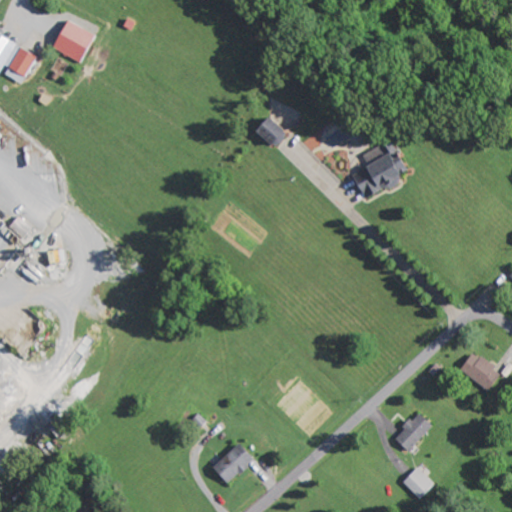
[(52,50),(82,63),(95,34),(66,21),(52,50)]
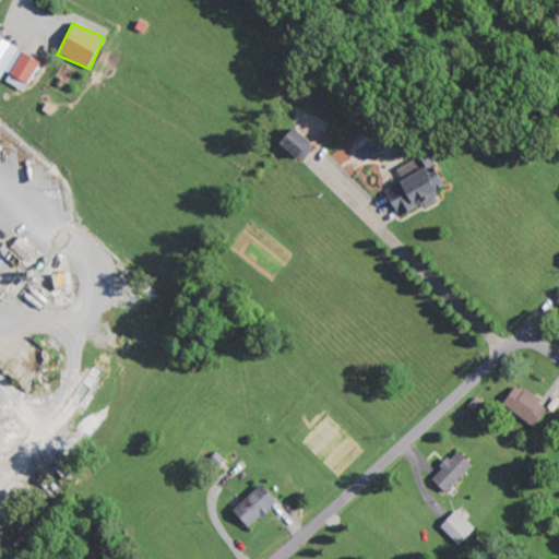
[(0,83),(2,80),(25,92),(42,61),(0,40),(0,83)]
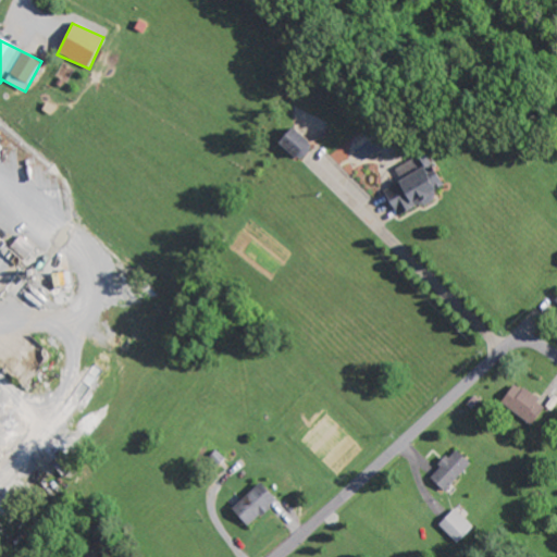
[(299,161),(313,145),(291,125),(276,141),(299,161)]
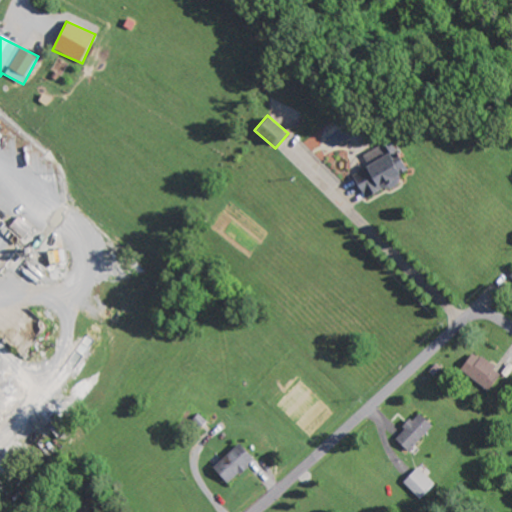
[(364,152),(370,167),(353,174),(364,199),(402,182),(398,174),(403,172),(389,141),(364,152)]
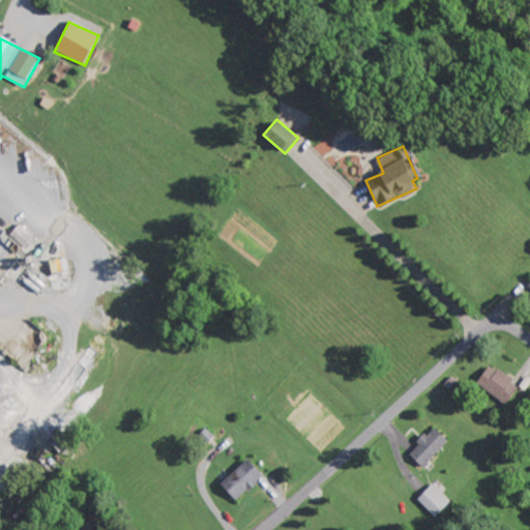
[(520,386),(491,363),(476,382),(505,405),(520,386)]
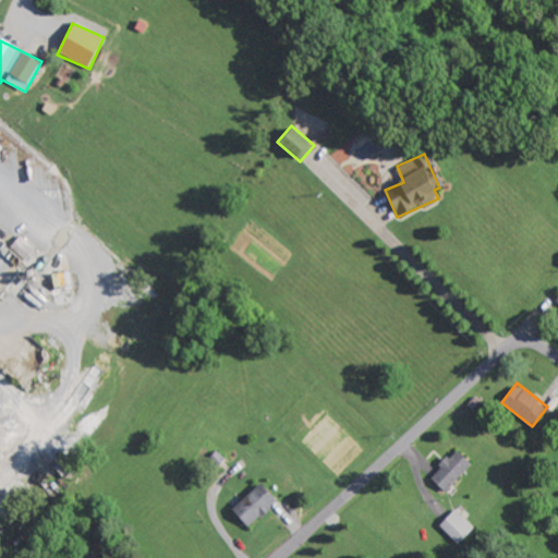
[(445,492),(471,463),(456,449),(429,477),(445,492)]
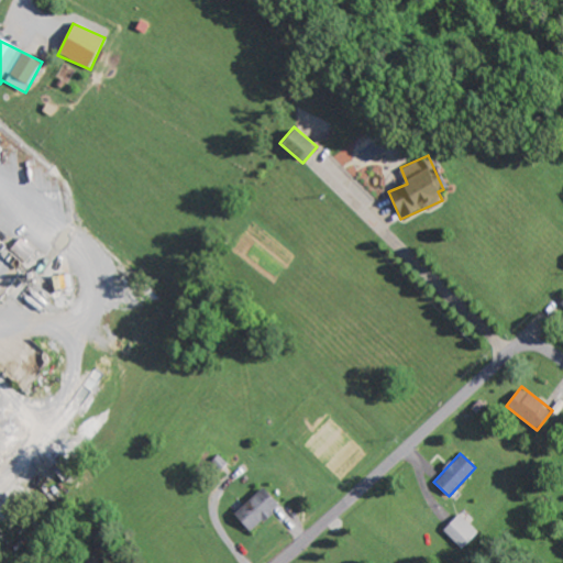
[(250,532),(279,506),(262,487),(233,514),(250,532)]
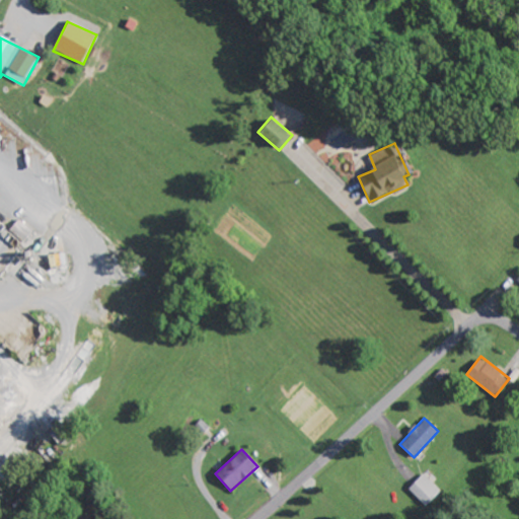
[(441,490),(424,473),(409,489),(427,505),(441,490)]
